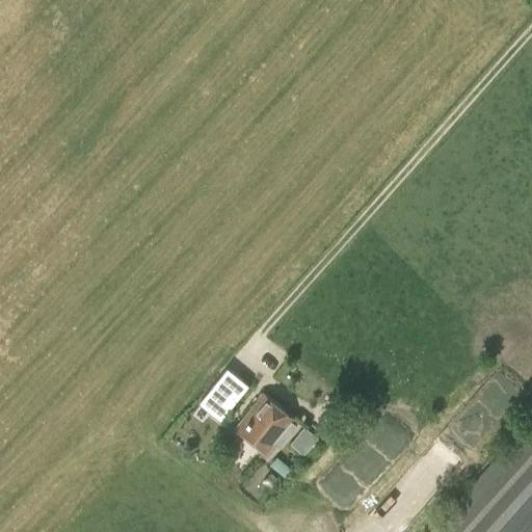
[(248,384),(228,368),(200,402),(220,419),(248,384)]
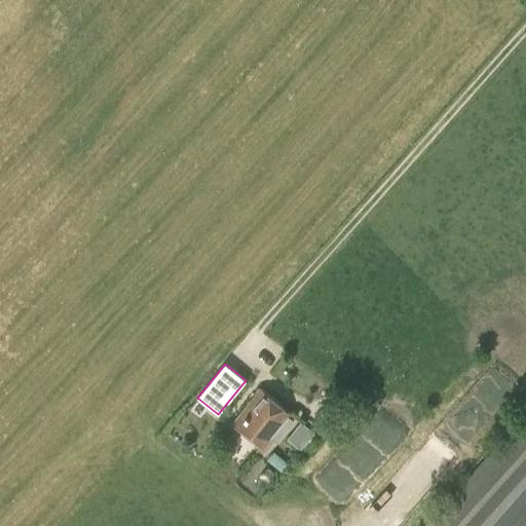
[(232,423),(263,449),(292,413),(261,388),(232,423)]
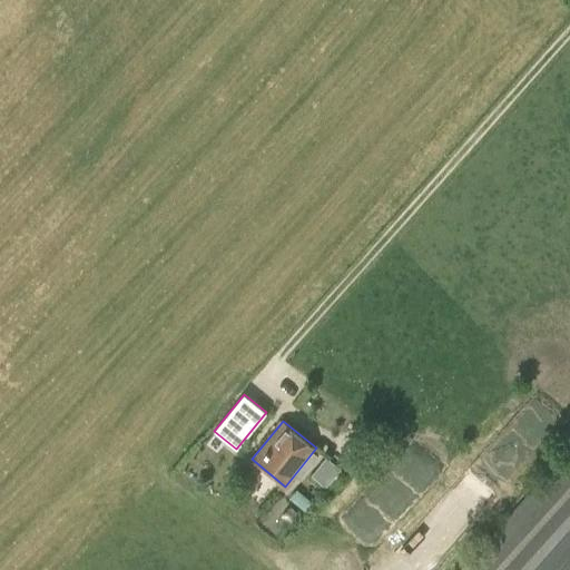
[(342,469),(327,458),(313,475),(327,487),(342,469)]
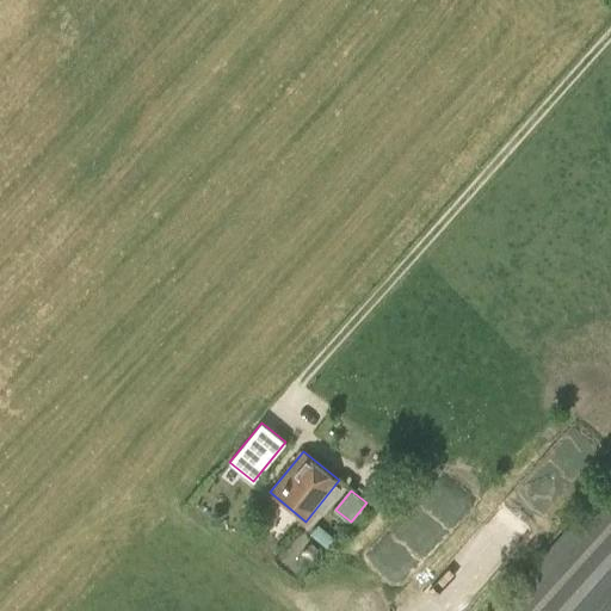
[(302,553),(310,560),(320,549),(312,542),(302,553)]
